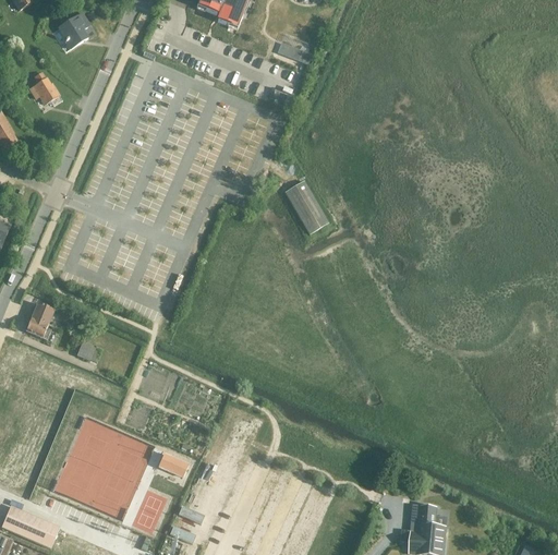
[(19,10),(32,1),(31,0),(13,0),(19,10)]
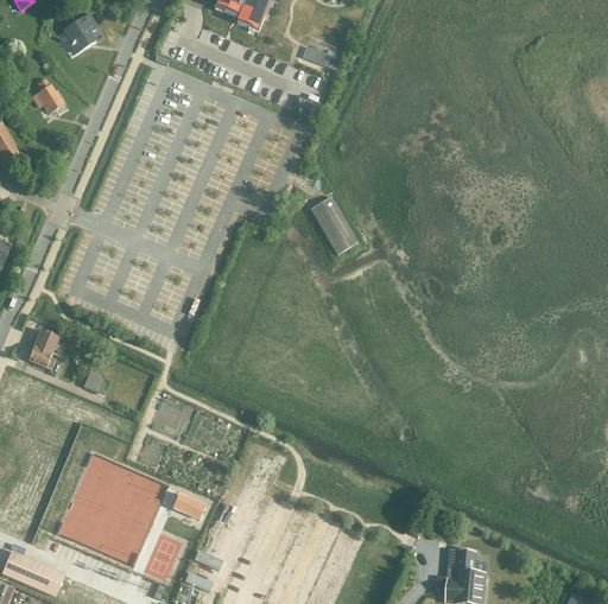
[(216,0),(215,4),(225,7),(223,10),(227,11),(229,6),(241,11),(236,21),(248,26),(249,24),(253,25),(259,27),(264,16),(260,14),(266,0),(216,0)]
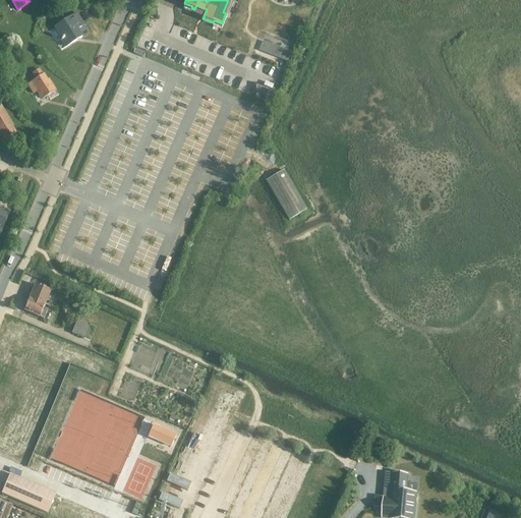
[(74,23),(78,20),(78,19),(77,20),(73,14),(74,14),(74,13),(57,24),(64,36),(61,38),(61,39),(62,39),(66,44),(65,45),(65,46),(81,35),(74,23)]
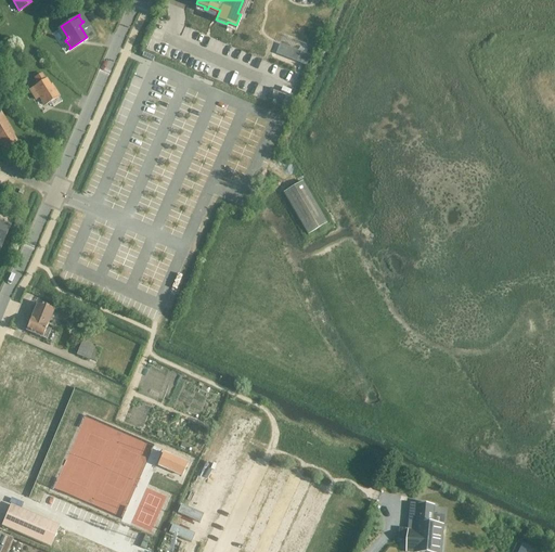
[(35,76),(38,82),(29,88),(36,98),(40,95),(44,103),(59,94),(53,87),(52,87),(46,78),(42,72),(35,76)]
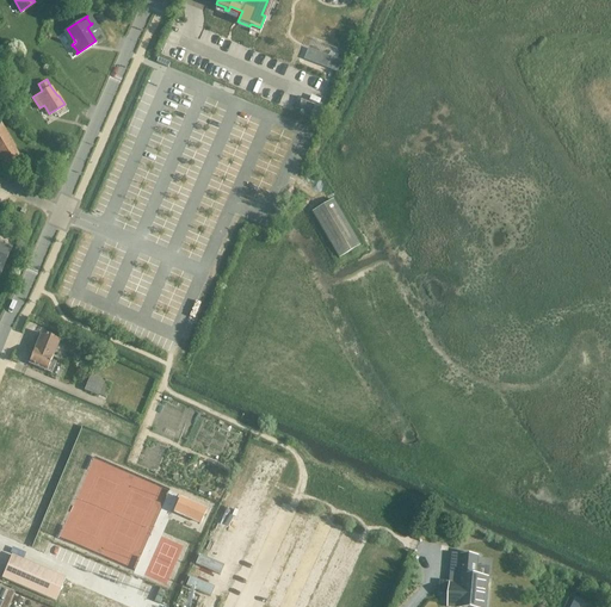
[(0,153),(5,161),(11,156),(12,158),(14,156),(13,155),(18,153),(11,141),(12,140),(0,121),(0,153)]
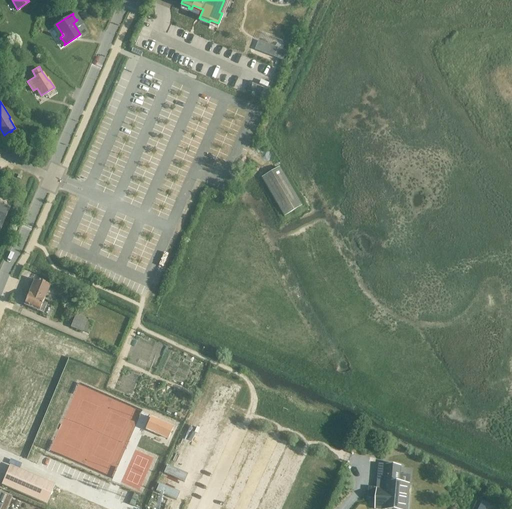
[(283,213),(301,203),(278,165),(261,175),(283,213)]
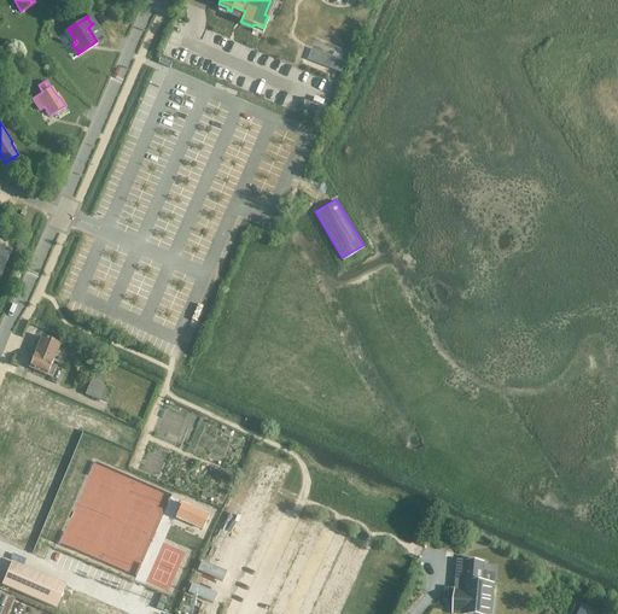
[(0,245),(0,272),(10,250),(9,250),(0,245)]
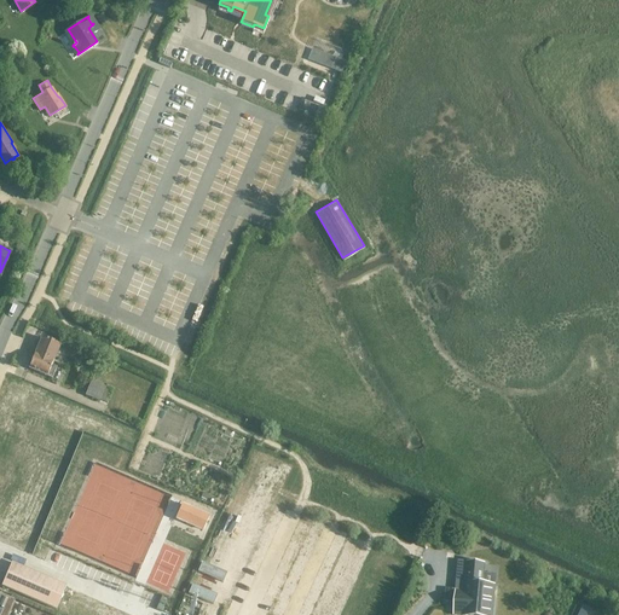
[(42,335),(35,352),(53,359),(59,343),(42,335)]
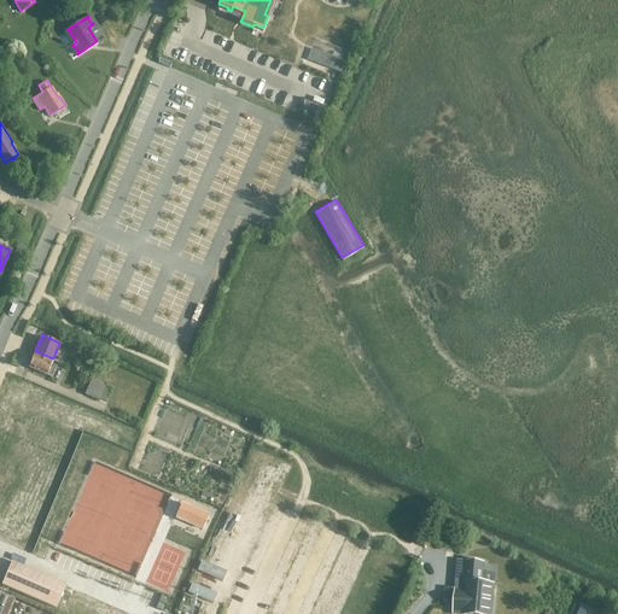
[(82,351),(83,348),(70,341),(69,346),(82,351)]
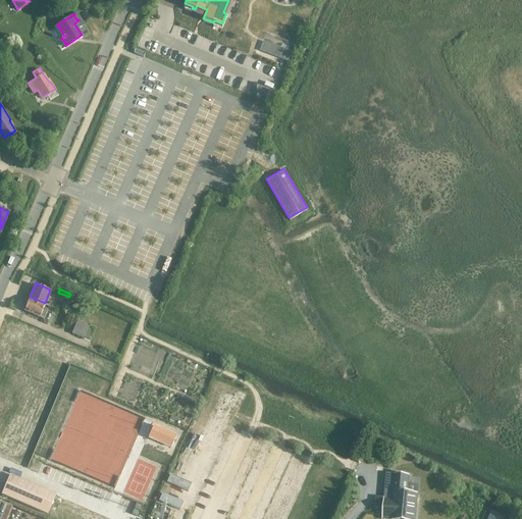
[(45,303),(30,297),(24,309),(43,317),(48,307),(44,305),(45,303)]
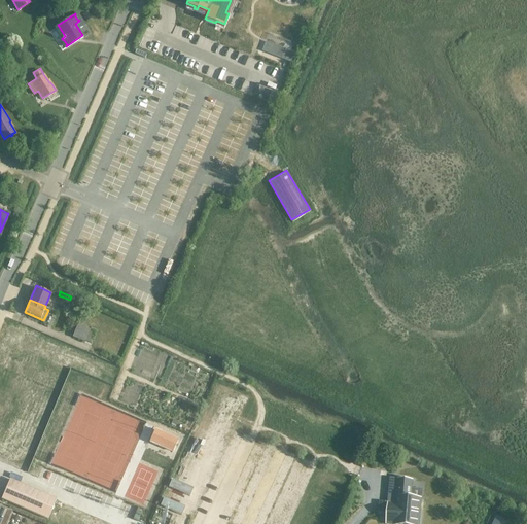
[(95,329),(90,326),(77,322),(72,335),(90,342),(95,329)]
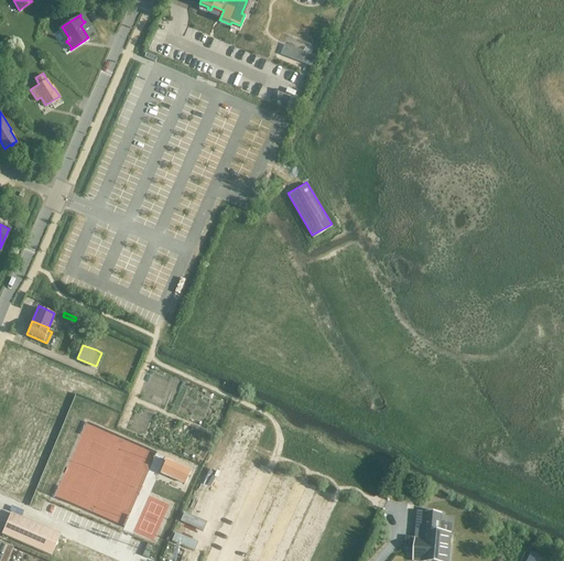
[(120,487),(131,463),(118,457),(108,483),(120,487)]
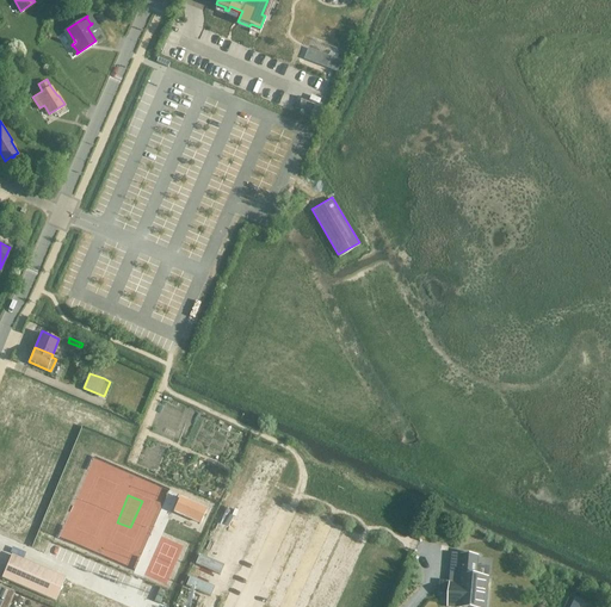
[(55,599),(65,576),(11,552),(1,575),(55,599)]
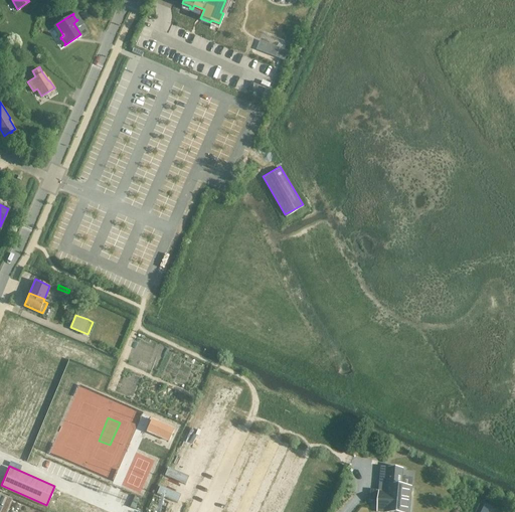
[(371,489),(370,498),(378,499),(377,510),(401,511),(408,511),(411,485),(401,484),(402,467),(388,466),(386,490),(371,489)]
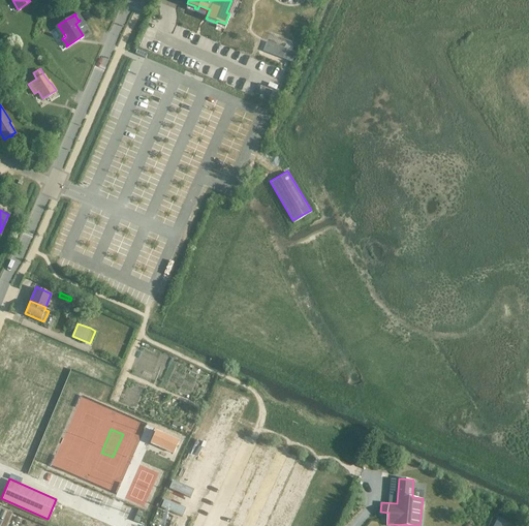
[(498,517),(493,525),(502,525),(505,520),(498,517)]
